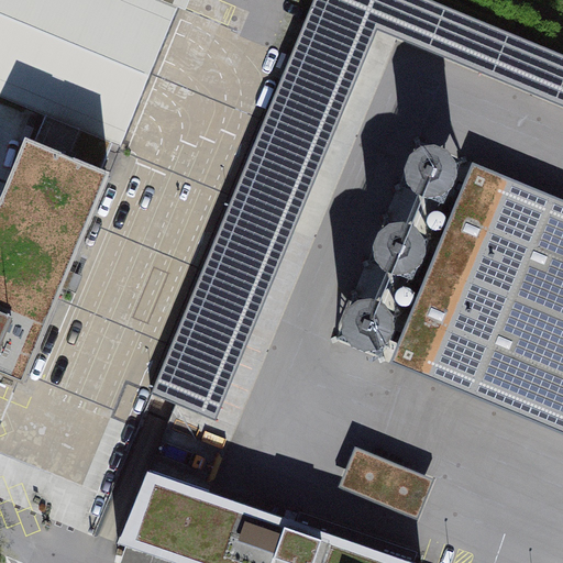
[(0,0),(0,96),(42,113),(112,142),(120,145),(127,130),(136,103),(146,80),(158,52),(168,26),(176,6),(183,9),(186,0),(0,0)]
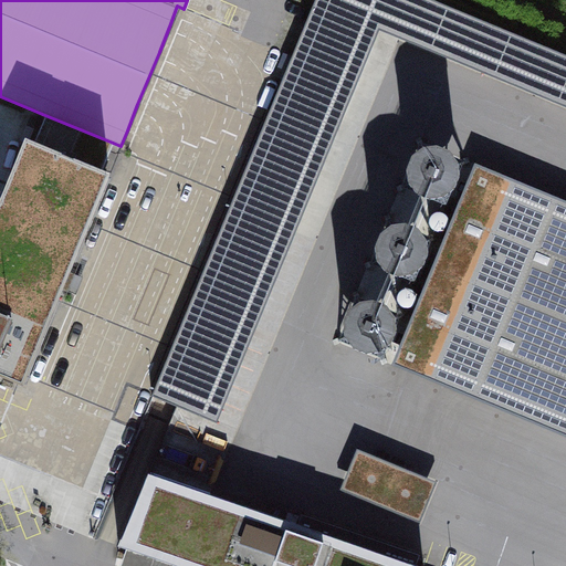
[(565,107),(565,56),(430,0),(316,0),(152,395),(217,422),(355,93),(380,31),(565,107)]
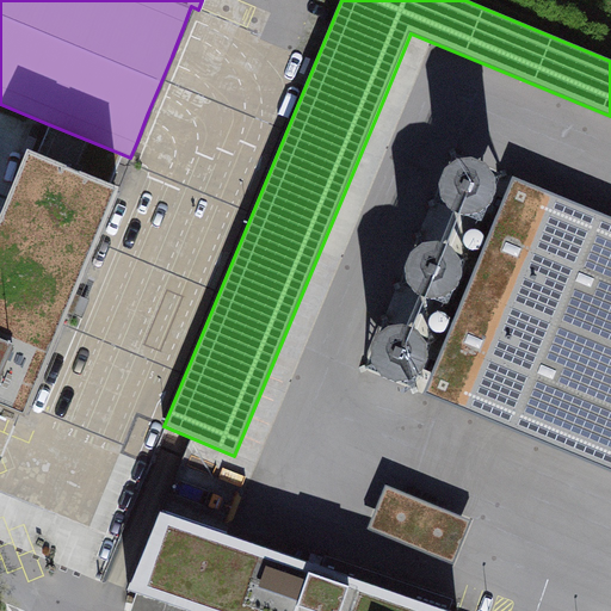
[(112,178),(122,154),(45,123),(36,147),(28,144),(0,210),(0,402),(26,413),(121,181),(112,178)]
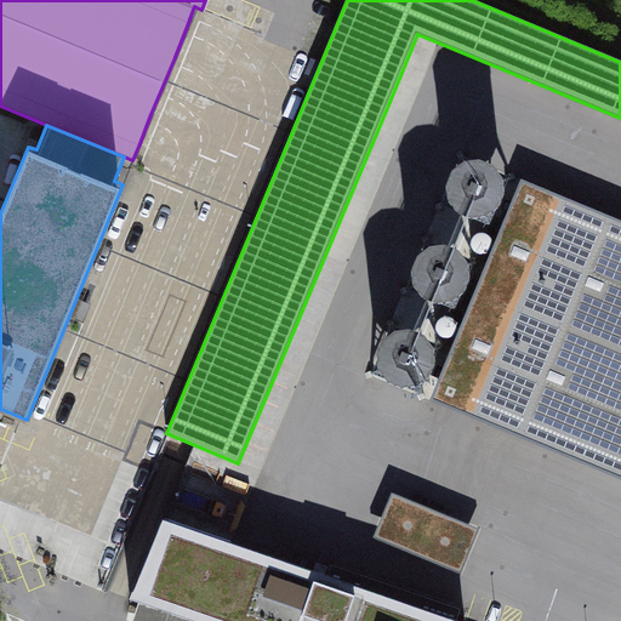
[(461,223),(471,223),(480,221),(488,215),(494,206),(496,198),(496,189),(493,181),(488,174),(479,169),(471,166),(462,166),(454,170),(446,176),(440,184),(439,194),(440,204),(445,212),(451,220),(461,223)]
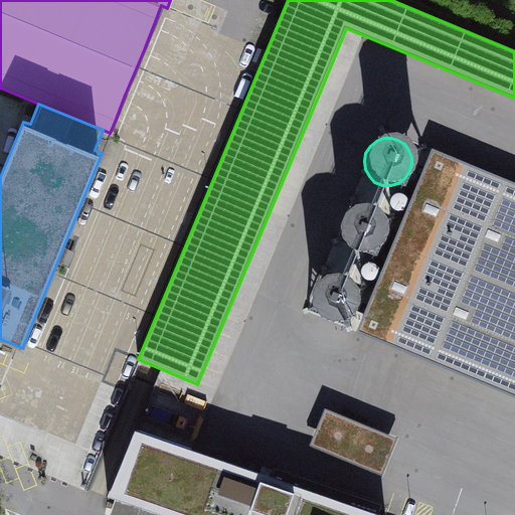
[(514,188),(430,153),(356,332),(514,397),(514,188)]
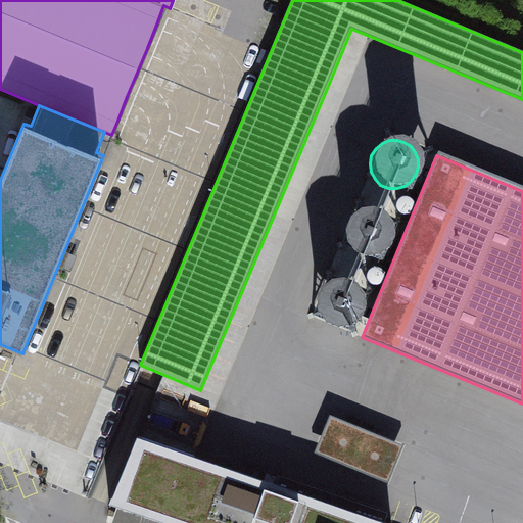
[(359,259),(367,259),(375,257),(381,252),(386,245),(388,238),(388,231),(385,224),(381,218),(375,214),(367,211),(360,211),(352,215),(346,220),(341,227),(340,235),(341,243),(345,250),(350,255),(359,259)]
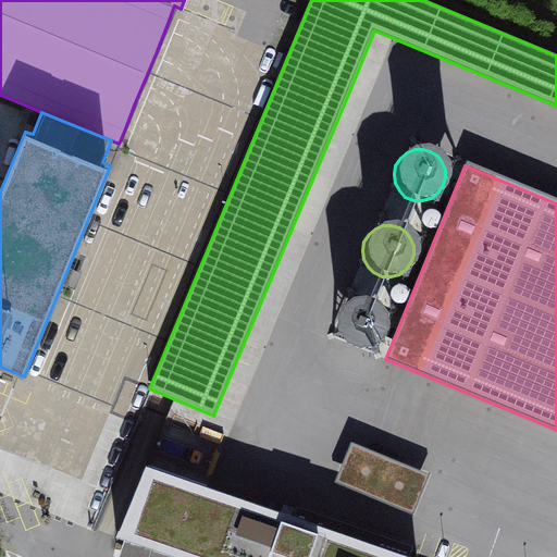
[(354,350),(362,351),(371,349),(378,344),(383,336),(385,329),(384,321),(382,313),(376,307),(370,302),(362,300),(355,300),(347,304),(339,309),(335,317),(333,324),(335,333),(338,342),(345,347),(354,350)]
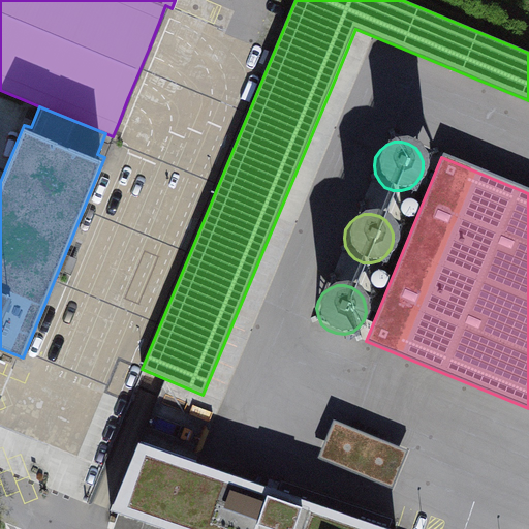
[(406,452),(333,423),(319,456),(393,486),(406,452)]
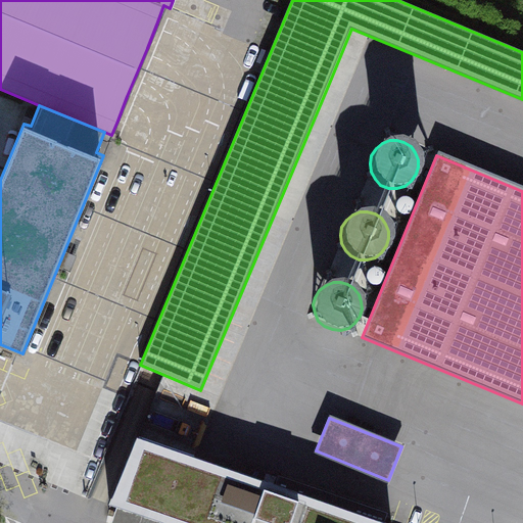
[(378,522),(138,440),(112,508),(157,522),(378,522)]
